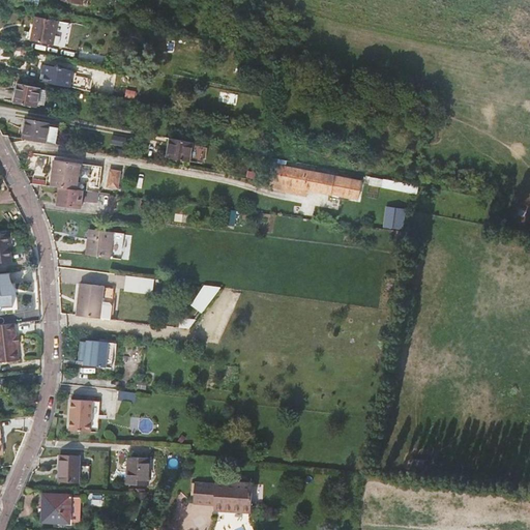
[(66,47),(71,22),(42,17),(36,15),(35,20),(33,20),(29,39),(66,47)]
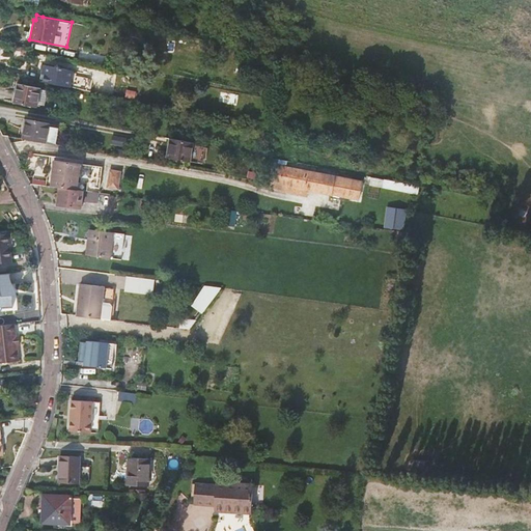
[(245,16),(240,15),(234,32),(240,33),(245,16)]
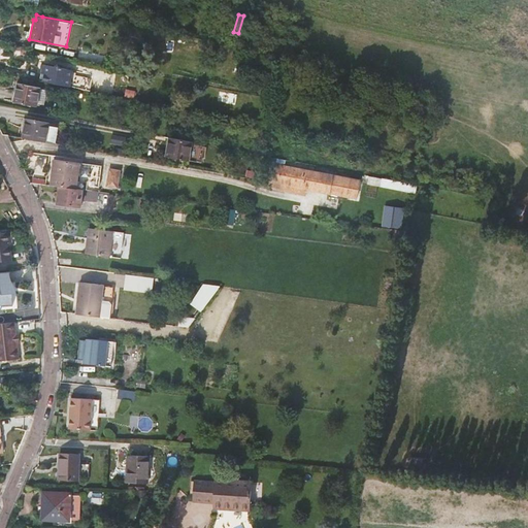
[(130,63),(114,59),(112,68),(129,71),(130,63)]
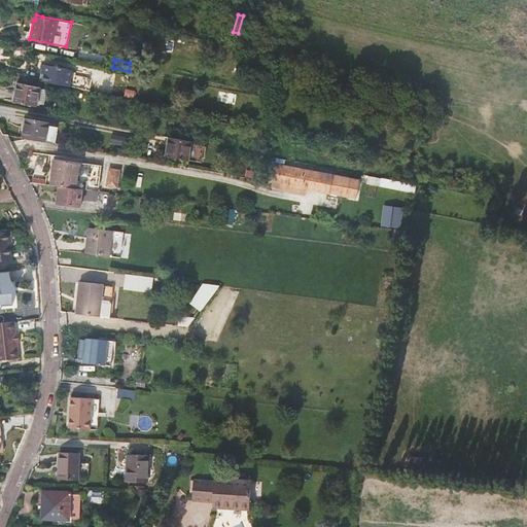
[(45,74),(43,81),(70,86),(74,70),(44,64),(42,73),(45,74)]
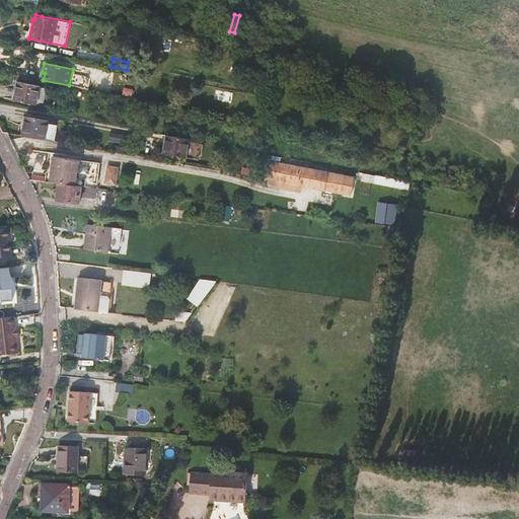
[(40,86),(17,82),(14,99),(35,104),(35,102),(43,103),(46,89),(40,88),(40,86)]
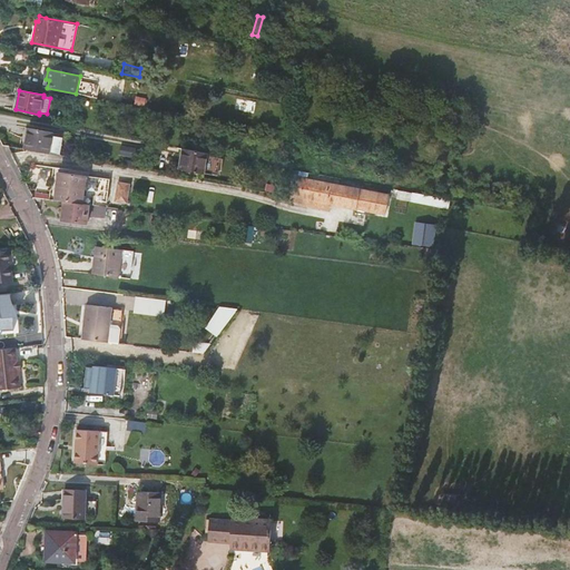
[(29,128),(25,149),(60,155),(64,136),(55,134),(55,133),(29,128)]
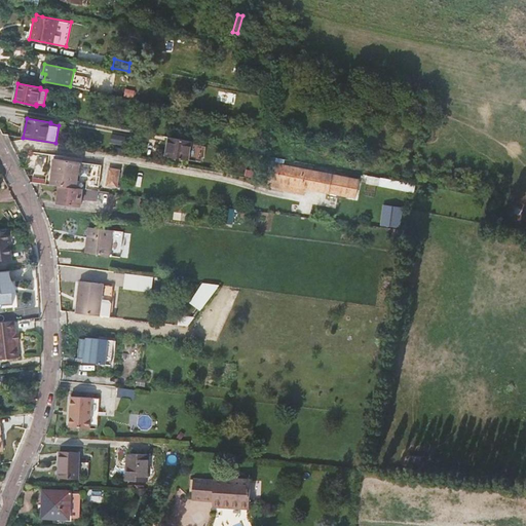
[(127,138),(112,136),(111,143),(125,145),(127,138)]
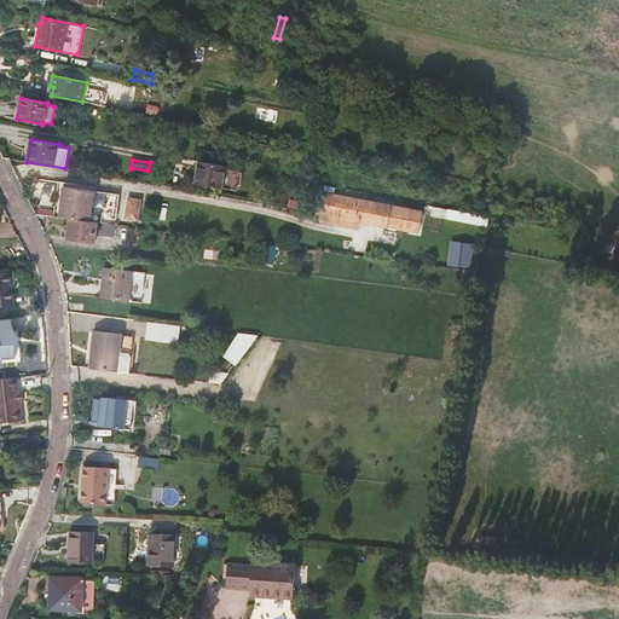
[(227,166),(200,161),(195,183),(223,189),(227,166)]
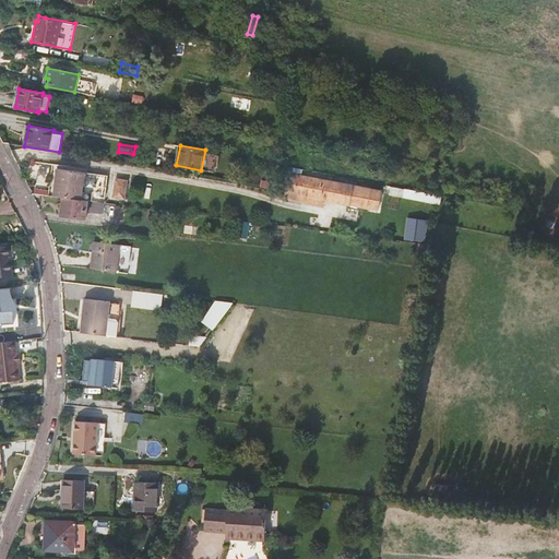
[(286,192),(288,193),(292,174),(292,167),(292,166),(286,165),(283,192),(286,192)]
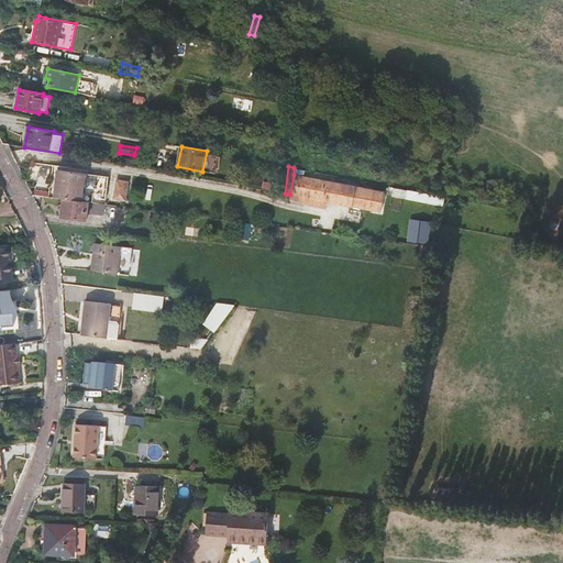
[(56,170),(53,198),(62,199),(79,201),(83,175),(56,170)]
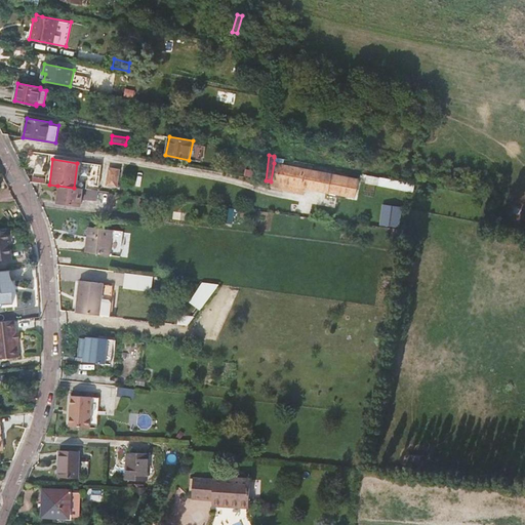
[(358,179),(274,163),(271,182),(306,188),(355,197),(358,179)]
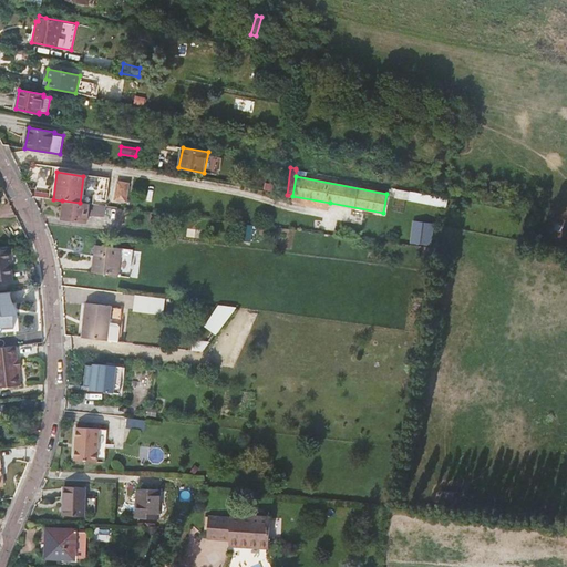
[(130,184),(117,182),(114,200),(126,202),(130,184)]
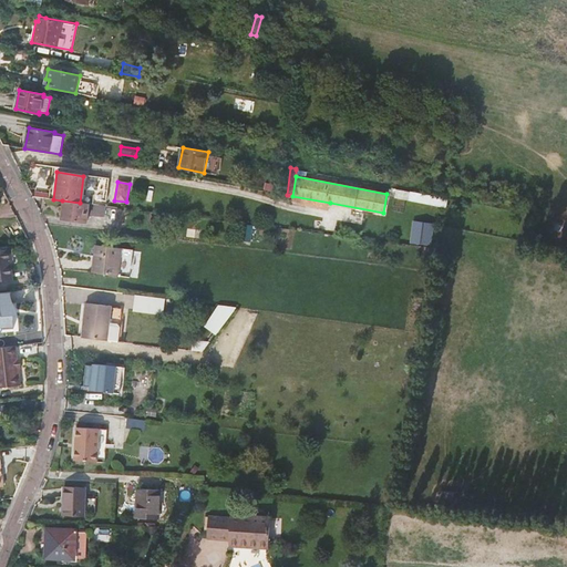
[(275,185),(266,183),(264,189),(274,192),(275,185)]
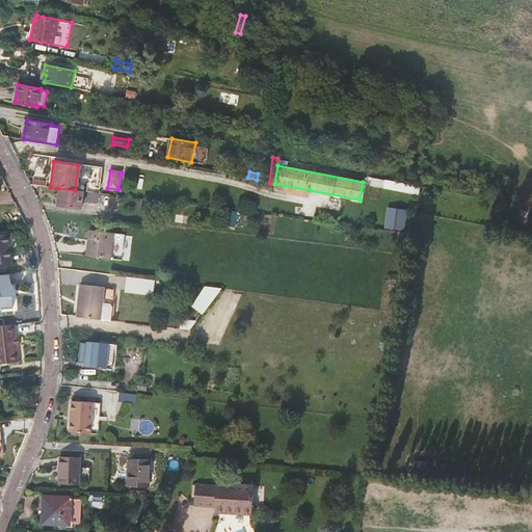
[(409,185),(372,178),(371,185),(408,192),(409,185)]
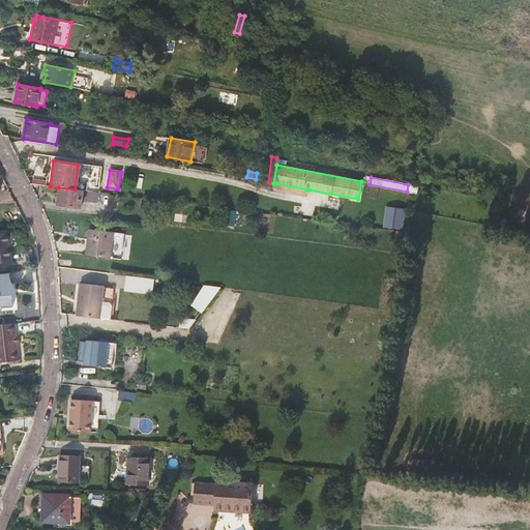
[(271,182),(268,182),(267,189),(307,197),(308,189),(273,183),(271,182)]
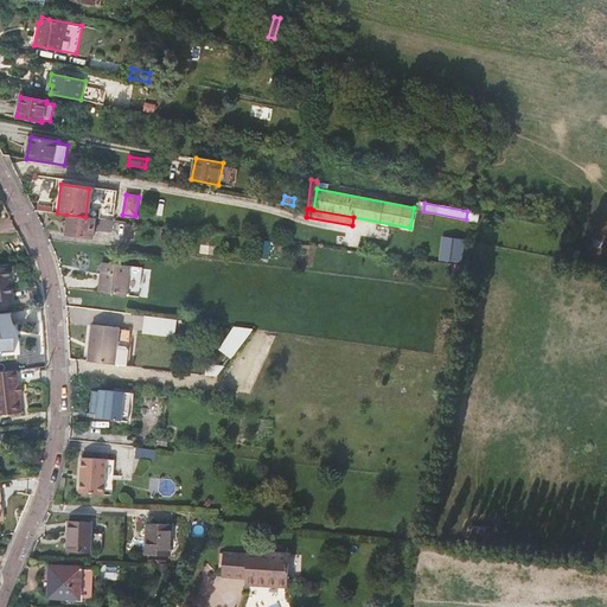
[(90,237),(90,231),(93,217),(85,217),(66,215),(64,235),(90,237)]
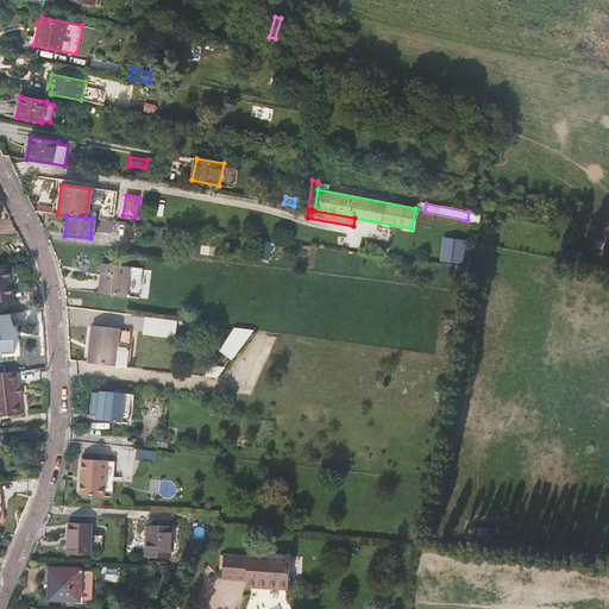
[(93,218),(90,232),(108,234),(110,220),(93,218)]
